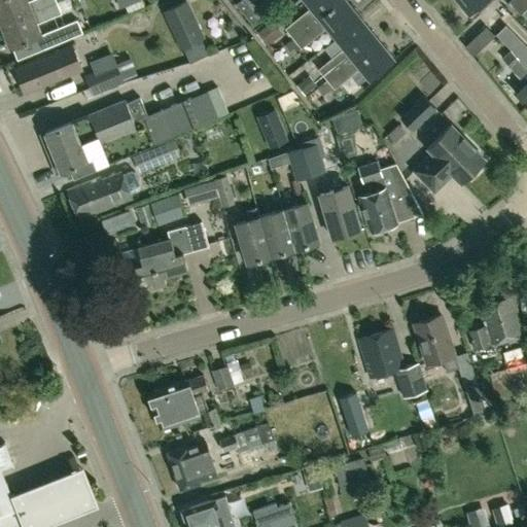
[(57,3),(55,0),(32,0),(29,1),(28,0),(0,0),(0,22),(1,24),(6,22),(8,26),(14,23),(14,21),(57,3)]
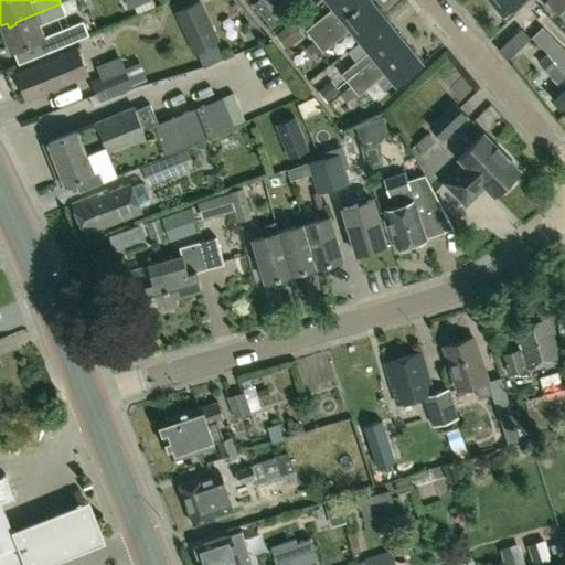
[(256,0),(252,4),(269,25),(290,9),(290,8),(284,0),(278,0),(276,2),(272,2),(269,0),(256,0)]
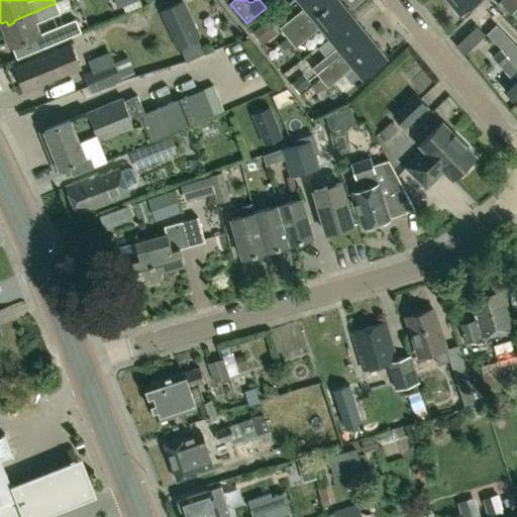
[(288,38),(334,0),(300,0),(306,6),(279,27),(288,38)]
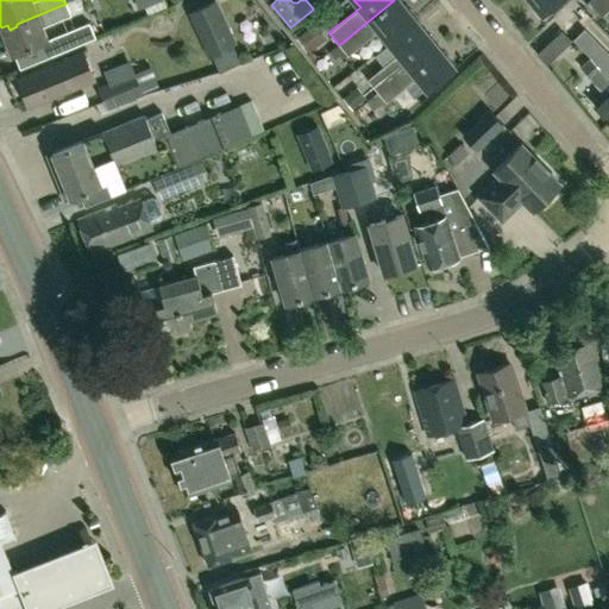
[(389,43),(416,22),(400,0),(394,0),(339,45),(347,56),(380,31),(389,43)]
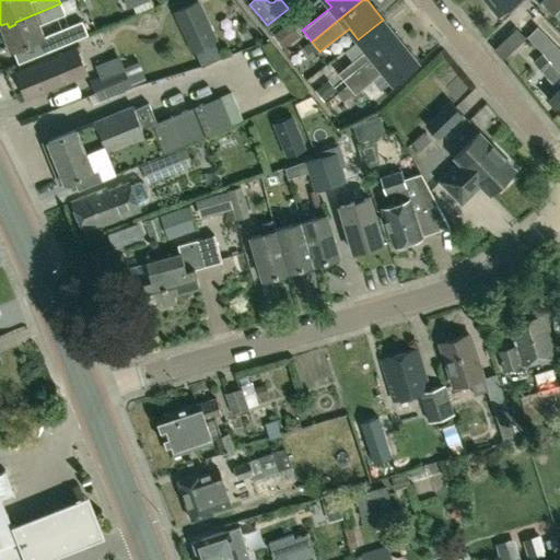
[(488,0),(500,14),(516,0),(488,0)]
